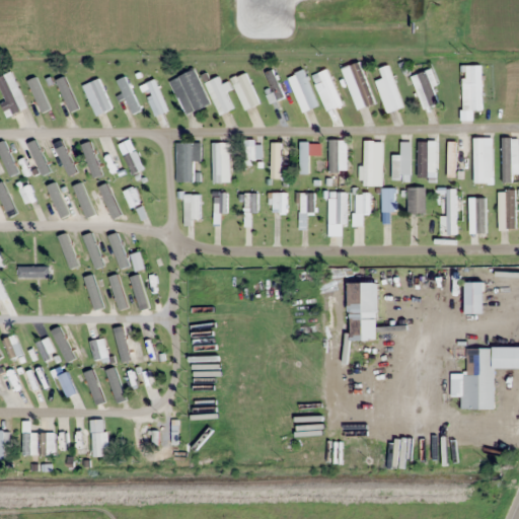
[(358,110),(376,103),(358,61),(341,68),(358,110)]
